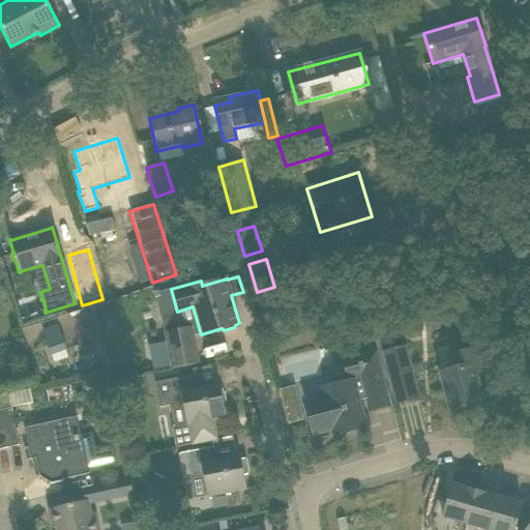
[(43,330),(53,356),(66,351),(58,325),(43,330)]
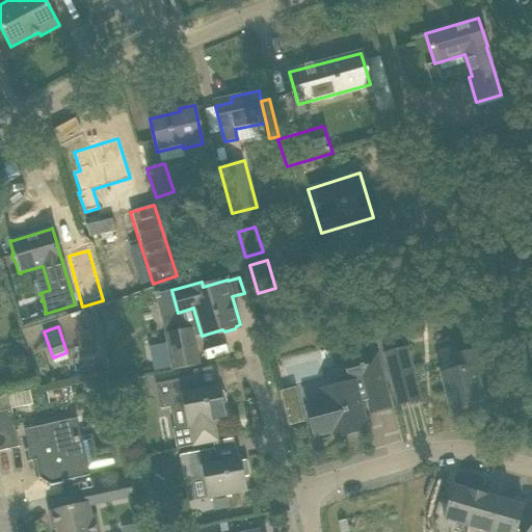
[(165,334),(173,370),(197,366),(190,328),(165,334)]
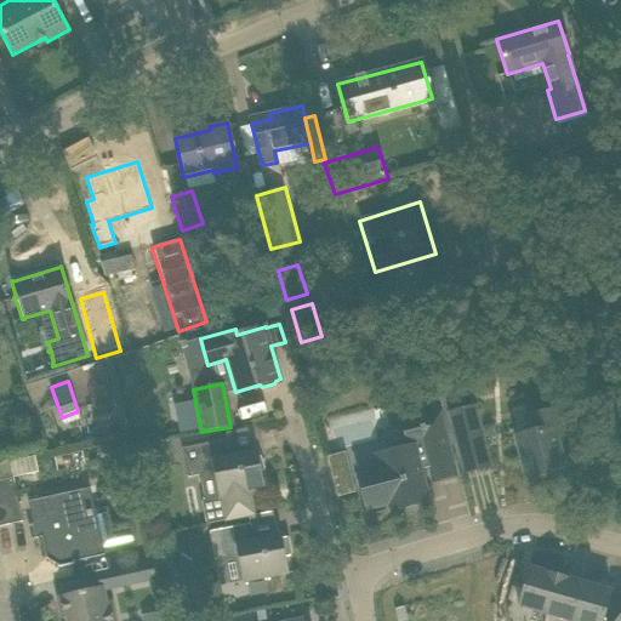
[(474,405),(449,412),(450,421),(459,454),(485,446),(477,415),(474,405)]
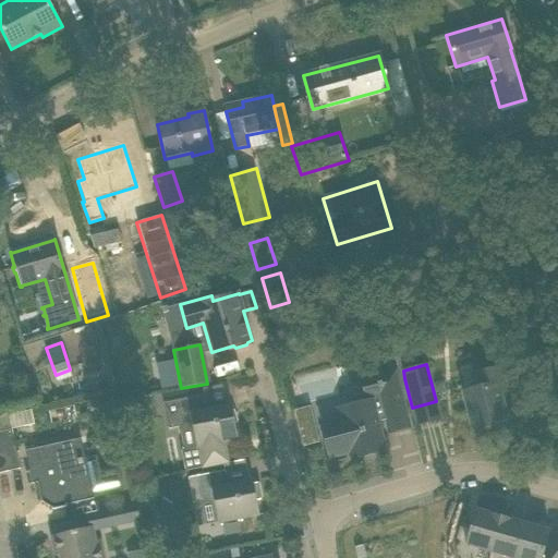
[(468,365),(453,370),(458,386),(464,385),(465,391),(463,391),(473,428),(506,420),(499,393),(506,392),(499,367),(473,374),(471,375),(468,365)]
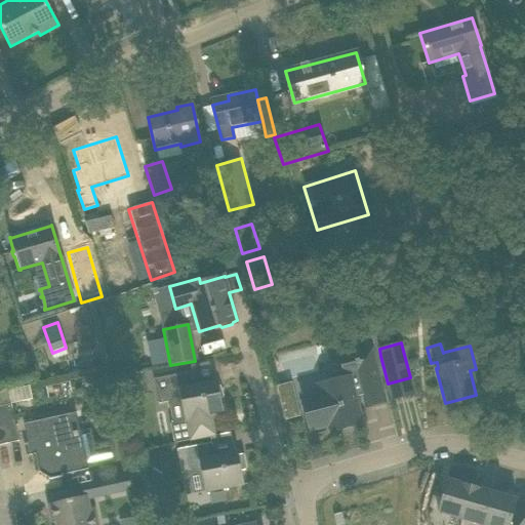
[(361,425),(354,397),(367,394),(366,389),(380,386),(371,350),(342,357),(348,377),(319,385),(321,395),(301,400),(309,430),(329,425),(331,432),(361,425)]
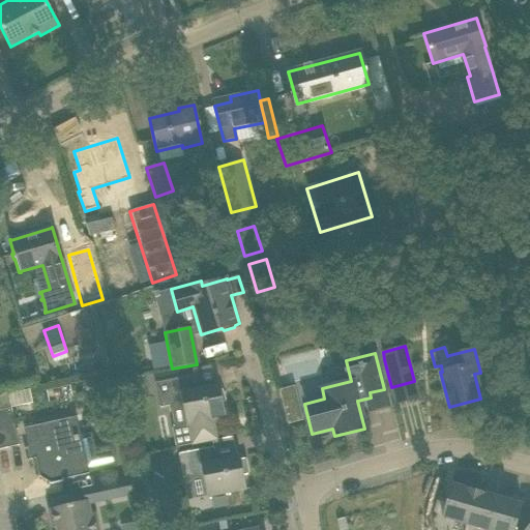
[(109,381),(112,398),(139,392),(139,393),(140,392),(137,376),(109,381)]
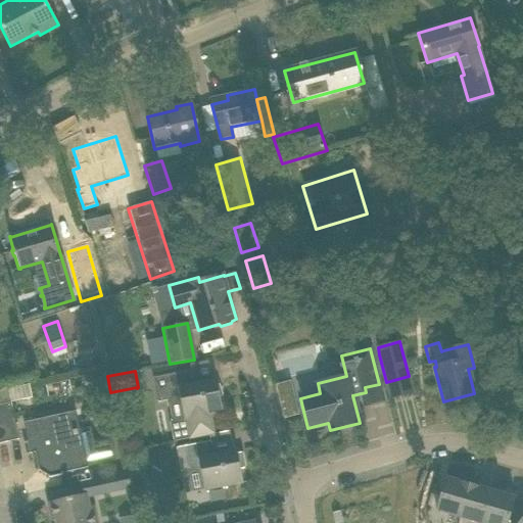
[(171,374),(153,378),(158,402),(174,398),(181,403),(184,419),(171,421),(175,441),(177,441),(190,438),(194,438),(215,434),(210,415),(223,412),(220,396),(223,396),(219,384),(218,384),(217,380),(194,384),(191,371),(171,374)]
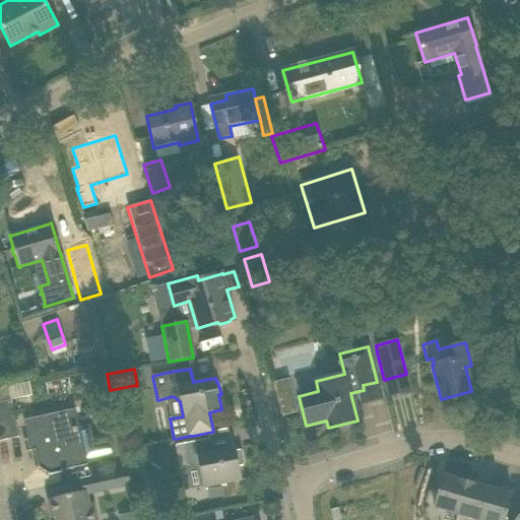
[(0,388),(0,441),(18,437),(7,387),(0,388)]
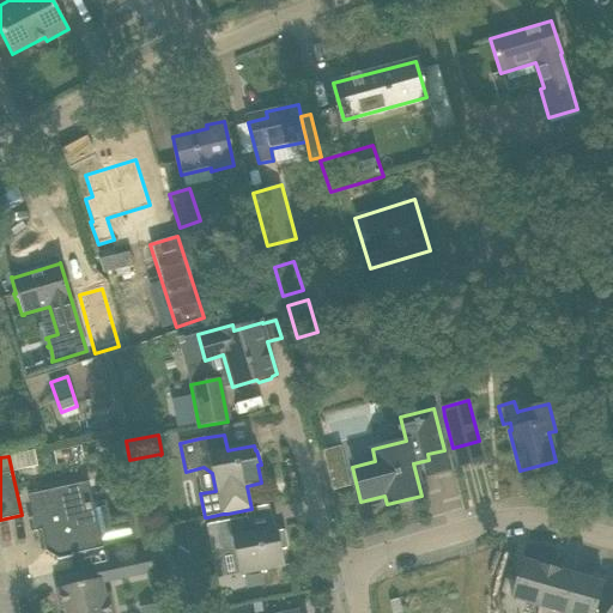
[(344,466),(328,469),(333,489),(334,489),(349,485),(344,466)]
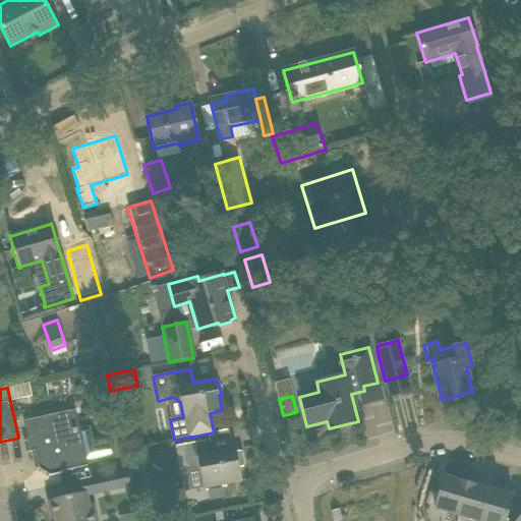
[(23,421),(31,452),(35,451),(39,468),(50,475),(62,473),(62,471),(115,460),(112,439),(109,438),(95,441),(93,439),(90,426),(79,429),(75,410),(23,421)]
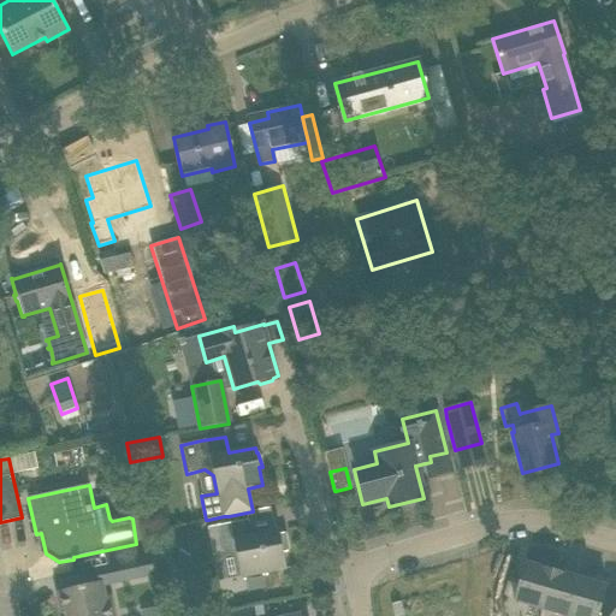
[(208,527),(214,557),(230,554),(238,561),(242,578),(286,569),(283,552),(289,551),(285,533),(279,534),(279,531),(250,537),(248,520),(208,527)]
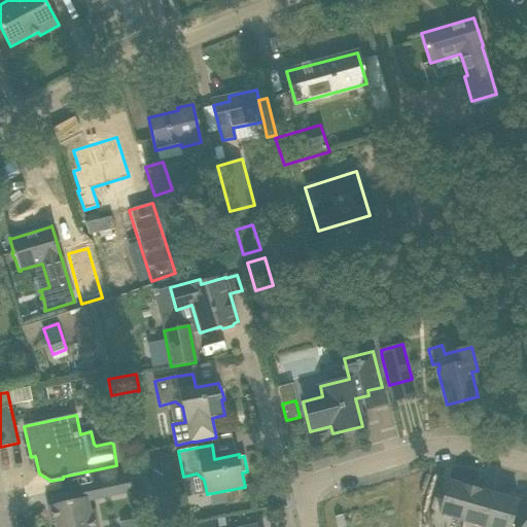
[(97,483),(101,498),(132,492),(128,476),(97,483)]
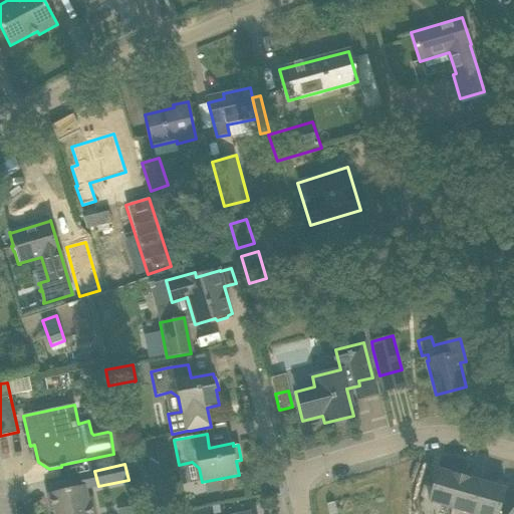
[(430,501),(452,508),(461,477),(438,470),(430,501)]
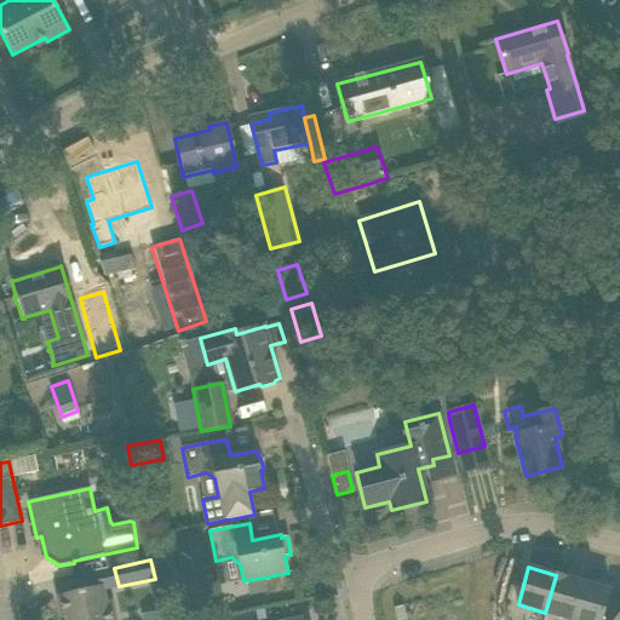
[(545,613),(570,619),(572,619),(583,583),(556,575),(545,613)]
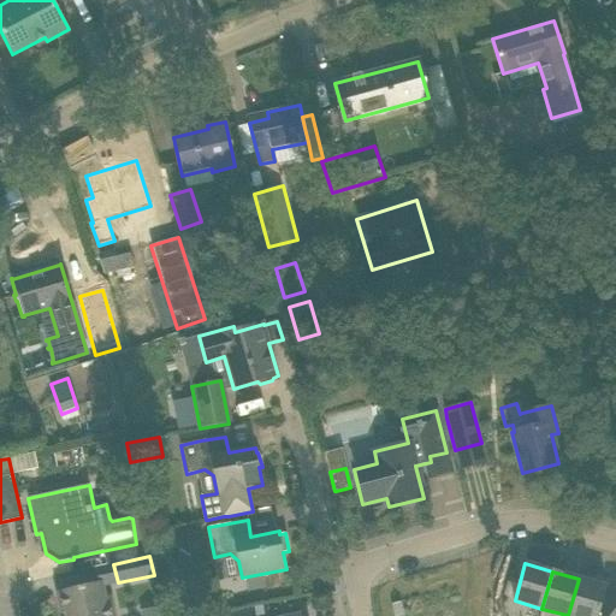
[(249,591),(266,588),(264,576),(247,580),(249,591)]
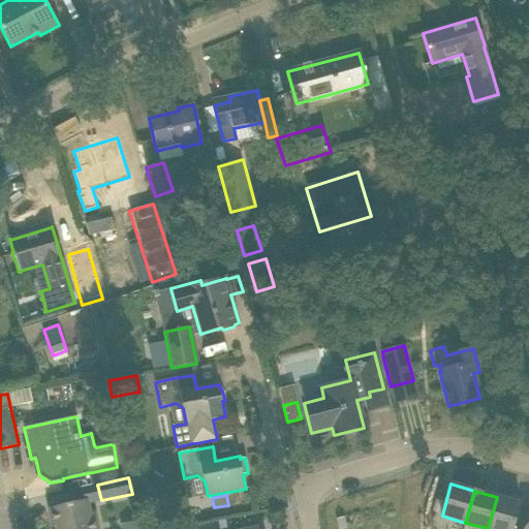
[(497,497),(488,528),(512,528),(521,503),(497,497)]
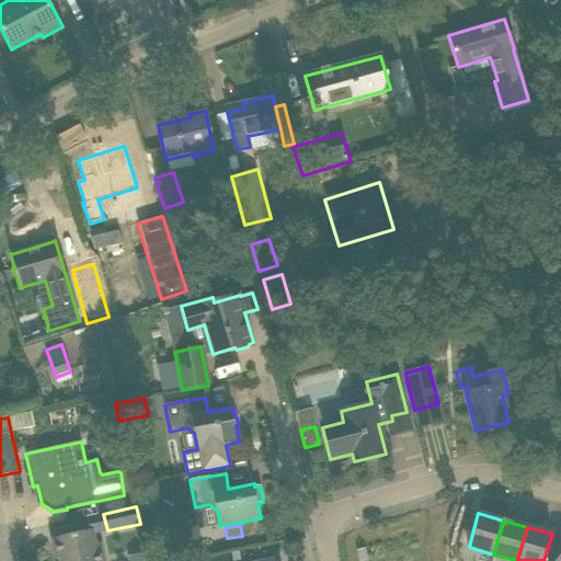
[(60,560),(104,560),(102,551),(98,552),(93,530),(52,539),(56,559),(60,558),(60,560)]
